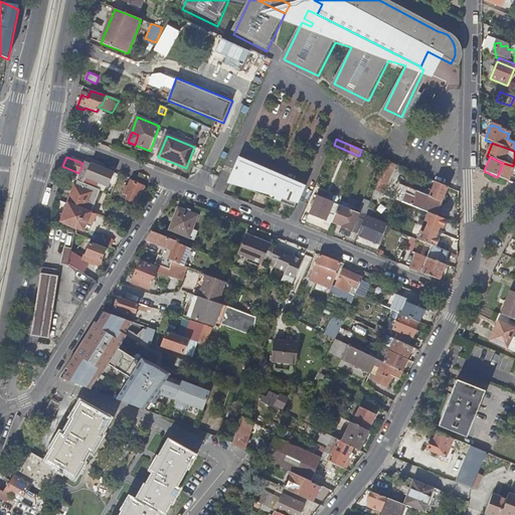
[(295,209),(304,187),(239,158),(229,182),(295,209)]
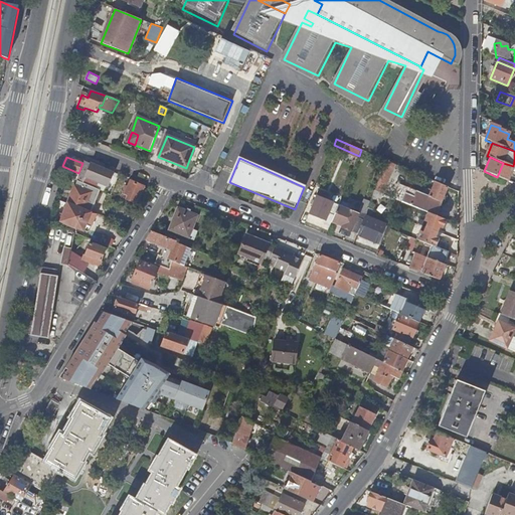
[(78,173),(75,180),(76,180),(81,183),(84,177),(107,186),(112,173),(83,161),(82,163),(78,173)]
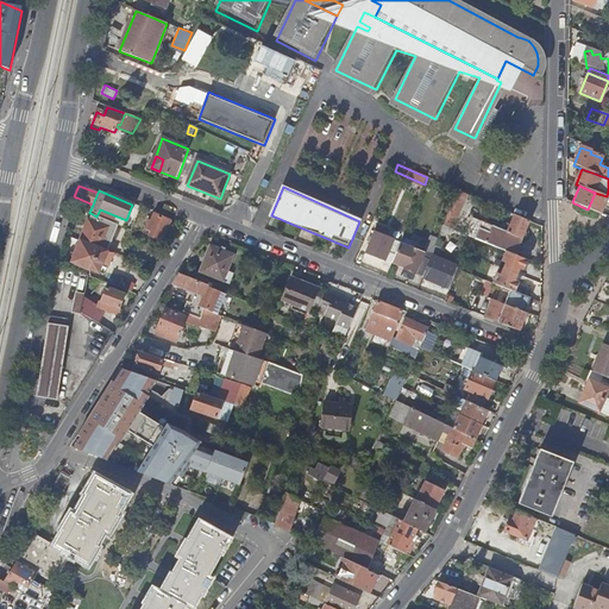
[(468,195),(458,190),(444,226),(454,231),(468,195)]
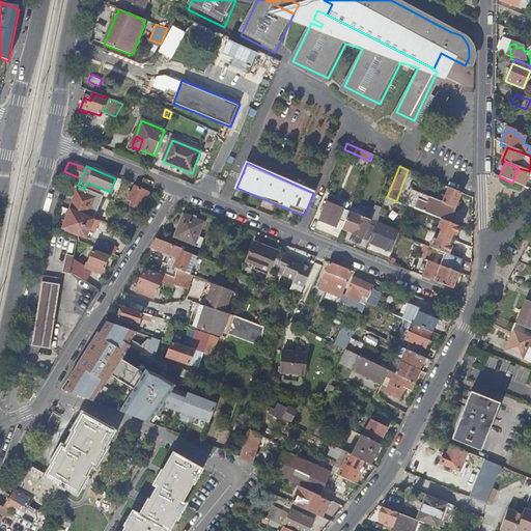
[(529,171),(519,168),(512,183),(524,187),(530,172),(529,171)]
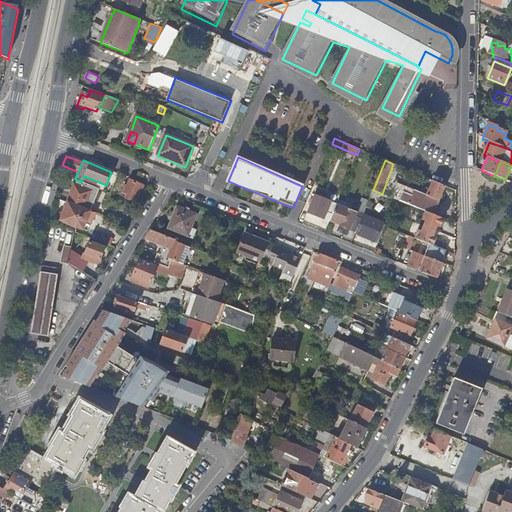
[(62,166),(60,173),(75,179),(78,172),(62,165),(62,166)]
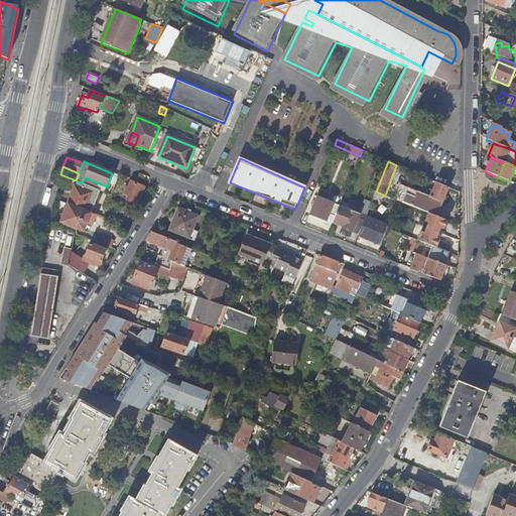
[(82,183),(77,180),(75,187),(74,186),(60,223),(75,228),(84,231),(99,190),(82,183)]
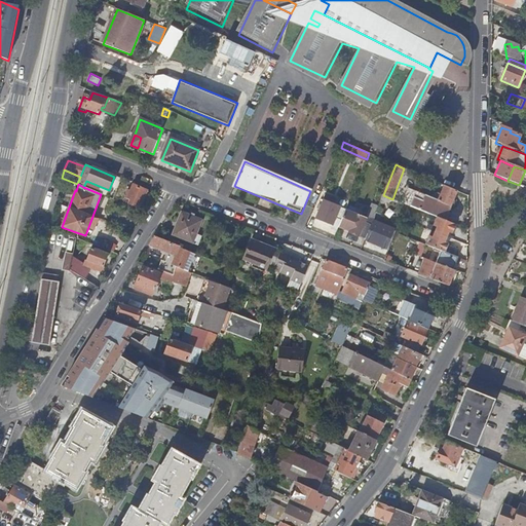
[(139,209),(146,191),(133,185),(126,198),(129,199),(128,204),(139,209)]
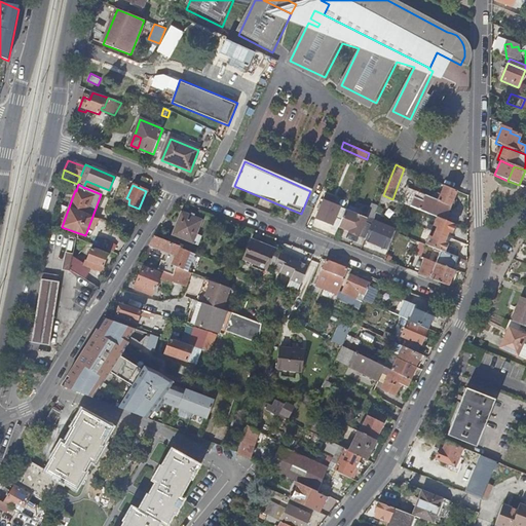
[(445,221),(457,192),(444,186),(438,201),(417,192),(411,207),(438,218),(445,221)]
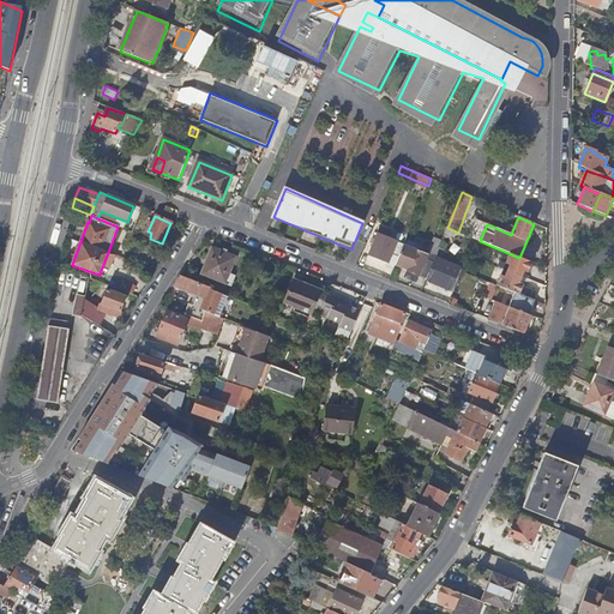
[(482,233),(486,222),(476,220),(474,229),(482,233)]
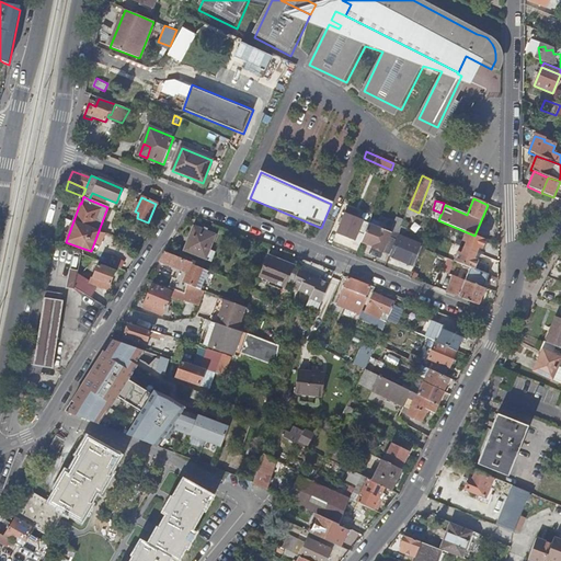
[(353,244),(359,247),(362,240),(368,225),(354,218),(356,213),(347,209),(345,216),(342,215),(340,218),(343,219),(338,235),(355,241),(353,244)]
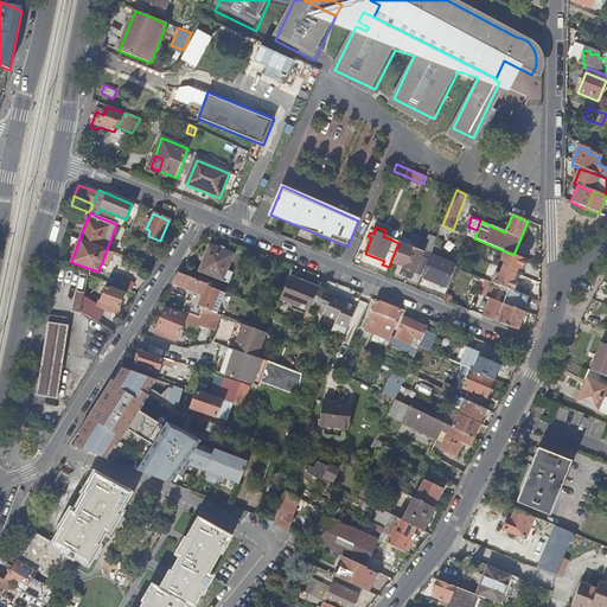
[(403,268),(422,276),(436,240),(428,236),(421,253),(415,250),(398,243),(391,260),(404,266),(403,268)]
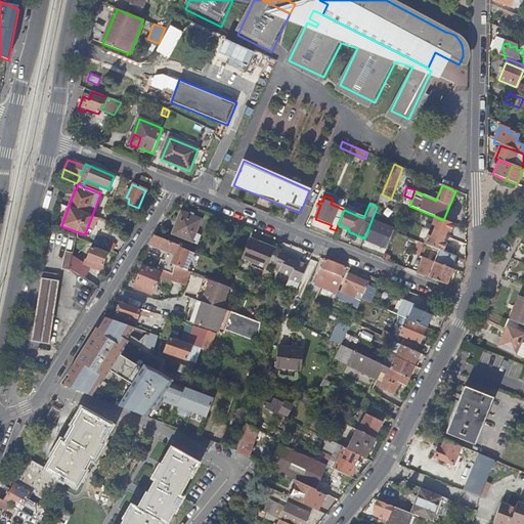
[(192,243),(201,220),(181,212),(172,234),(192,243)]
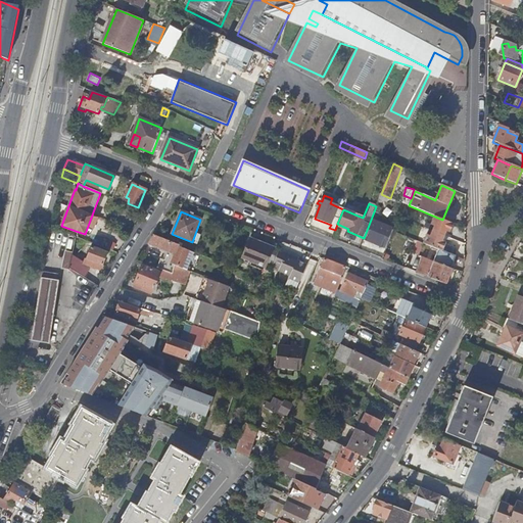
[(448,233),(453,224),(442,220),(435,217),(431,226),(435,227),(433,232),(443,237),(445,231),(448,233)]
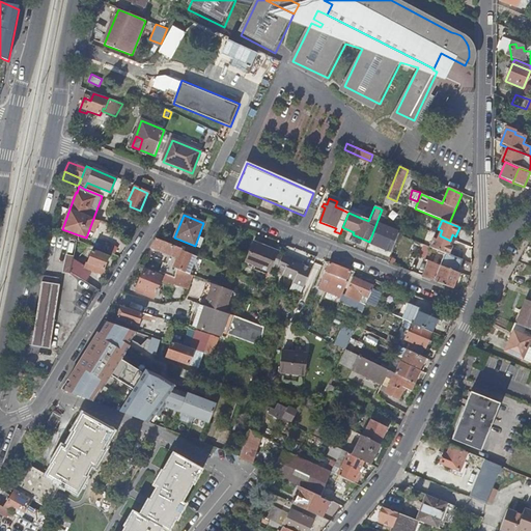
[(393,241),(374,233),(370,244),(389,251),(393,241)]
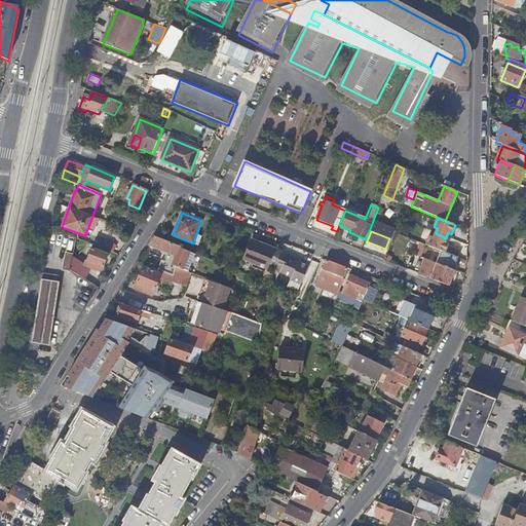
[(444,242),(446,238),(436,233),(434,238),(429,237),(426,246),(441,252),(444,253),(457,258),(458,251),(447,246),(447,245),(444,242)]
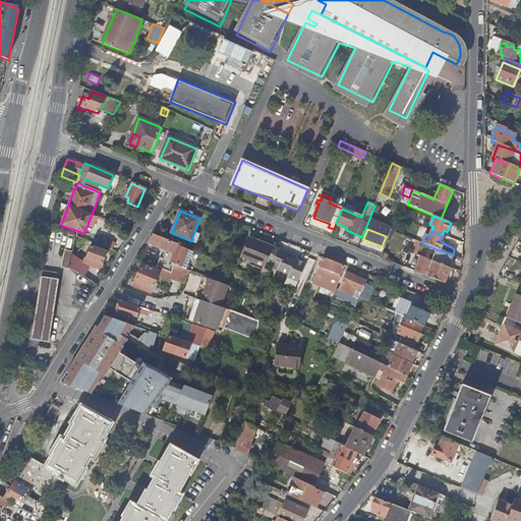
[(154,234),(149,243),(170,252),(163,271),(167,272),(173,275),(176,266),(186,270),(193,252),(180,247),(181,245),(154,234)]
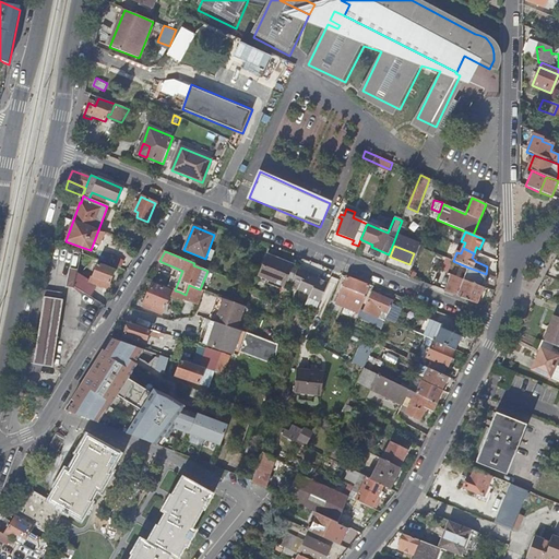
[(287,294),(295,274),(288,272),(290,268),(277,263),(278,260),(268,256),(258,281),(287,294)]
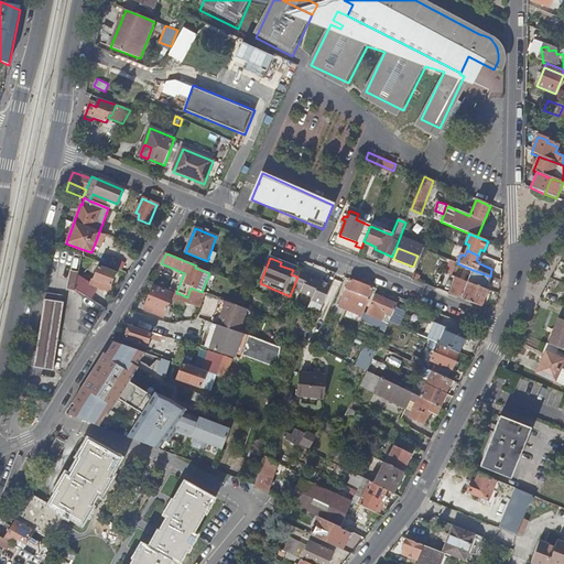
[(93,280),(110,286),(115,273),(97,267),(93,280)]
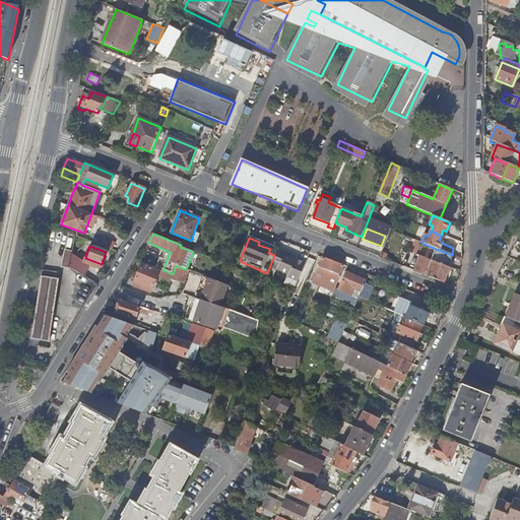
[(298,281),(306,264),(295,259),(284,254),(285,252),(277,248),(272,263),(278,266),(277,269),(289,274),(288,277),(298,281)]
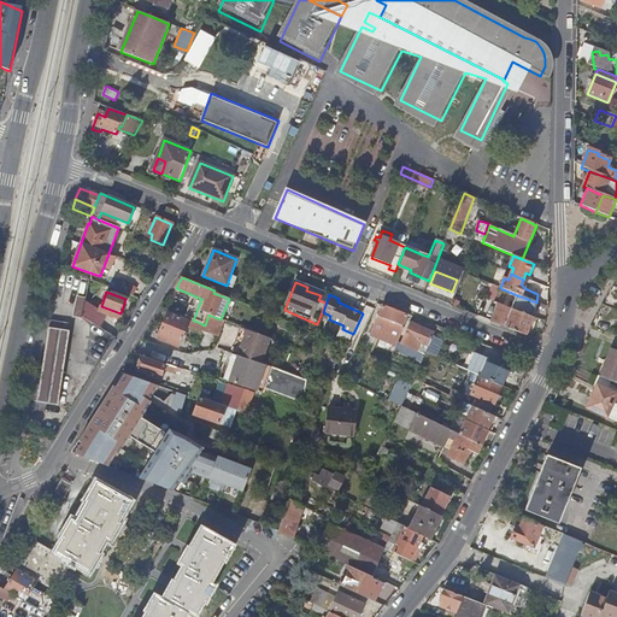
[(532,317),(538,304),(521,297),(517,295),(512,310),(532,317)]
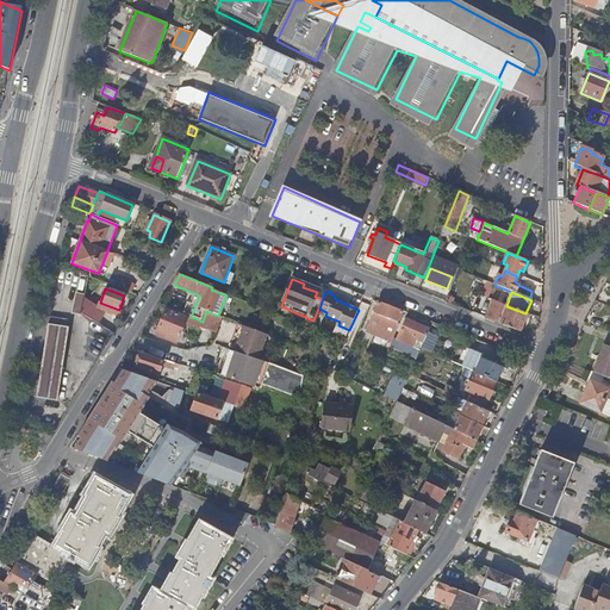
[(73,315),(81,316),(82,312),(85,296),(76,294),(73,315)]
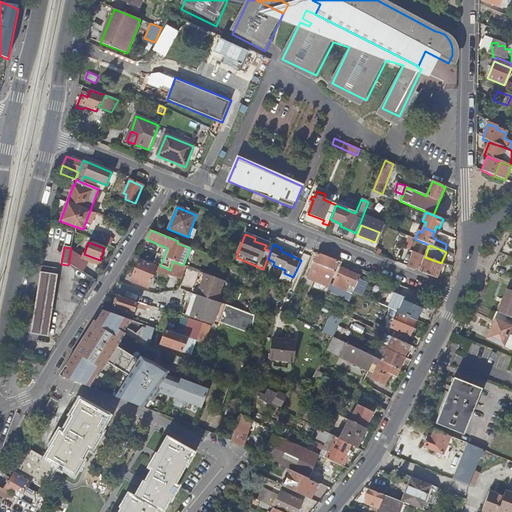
[(414,252),(408,268),(419,272),(425,257),(414,252)]
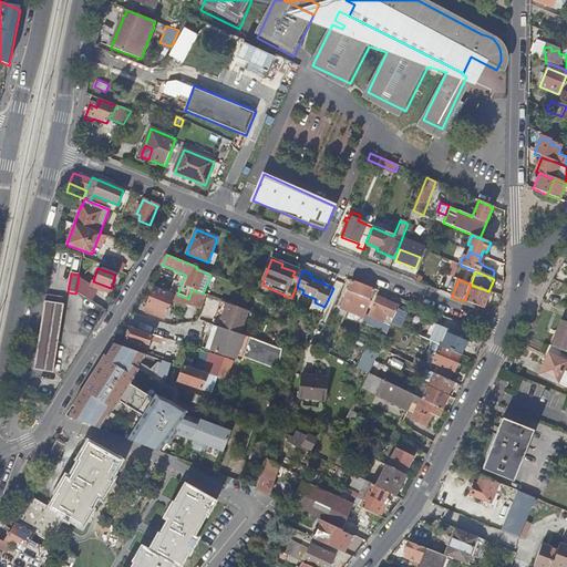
[(341,307),(368,318),(368,317),(374,302),(370,300),(373,290),(351,281),(341,307)]
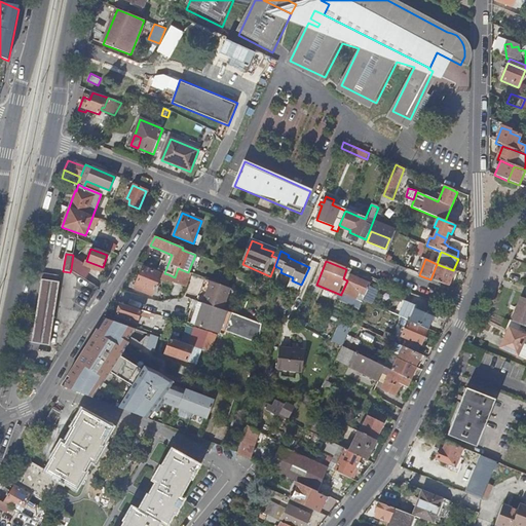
[(437,264),(430,279),(449,287),(455,271),(453,270),(437,264)]
